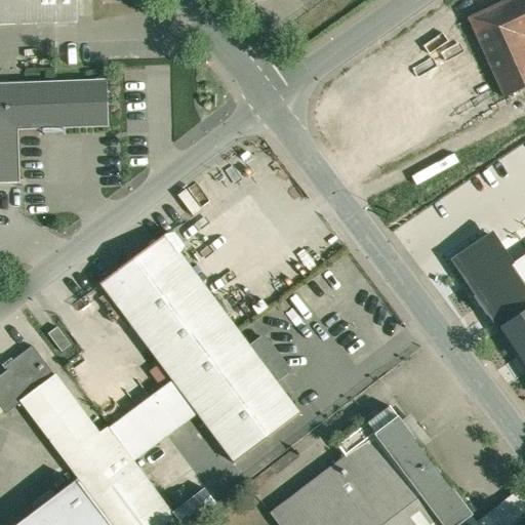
[(0,0),(0,24),(77,22),(75,0),(0,0)]
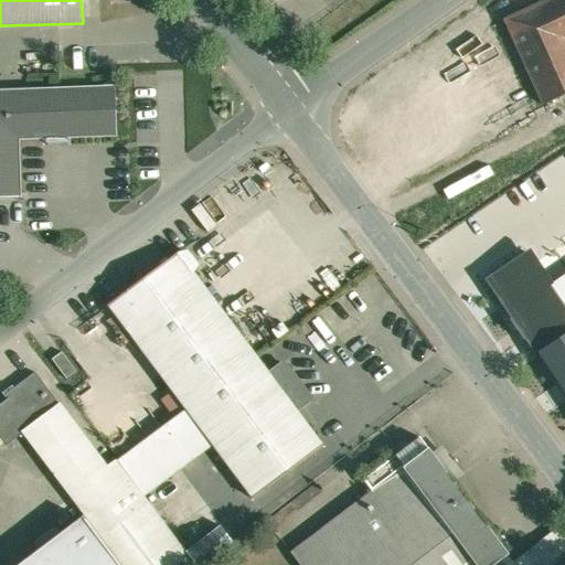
[(564,0),(547,0),(504,20),(544,105),(564,94),(564,0)]
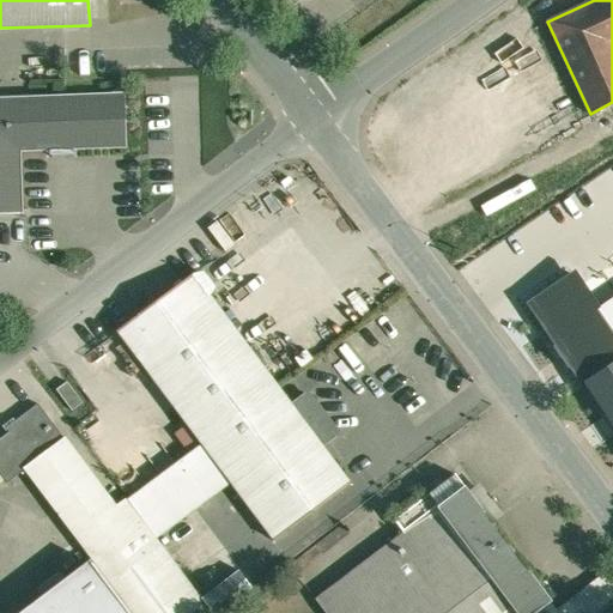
[(122,97),(0,101),(0,211),(20,211),(18,147),(53,146),(53,153),(73,152),(73,146),(125,145),(122,97)]
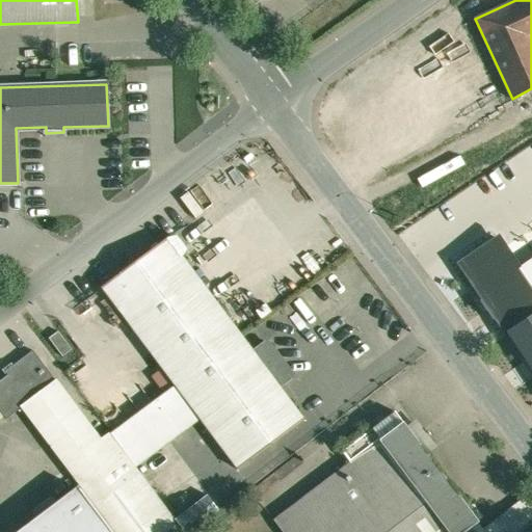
[(168,237),(103,287),(176,384),(242,336),(183,257),(186,251),(175,236),(168,237)]
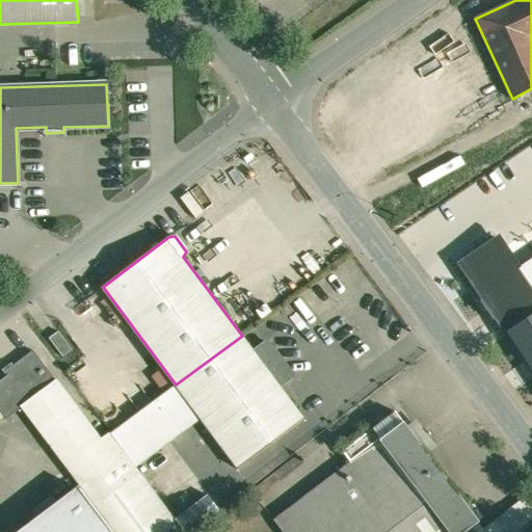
[(531,259),(516,269),(531,292),(531,259)]
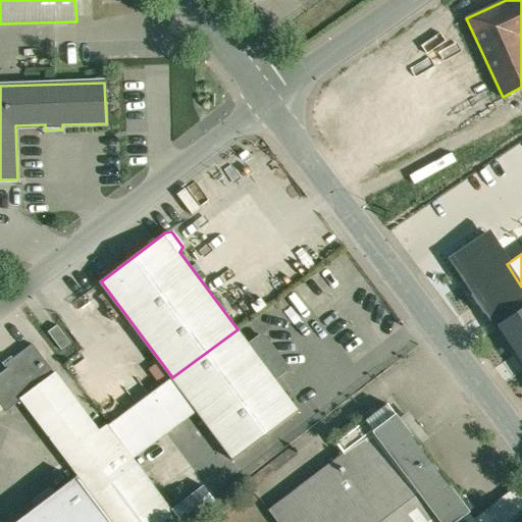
[(521,311),(521,286),(507,264),(494,272),(493,276),(489,278),(486,278),(477,284),(476,290),(491,313),(491,317),(497,325),(501,325),(521,311)]
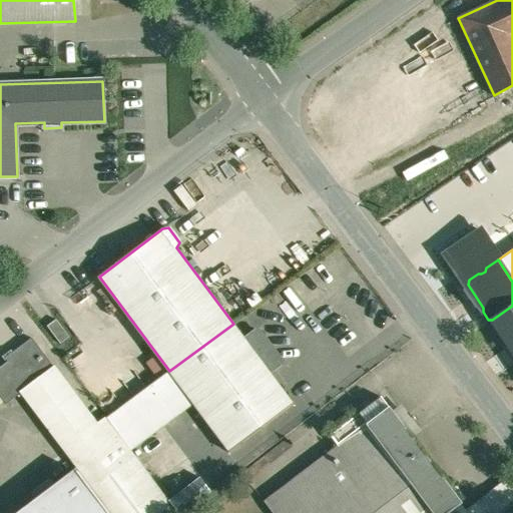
[(512,306),(492,320),(512,351),(512,306)]
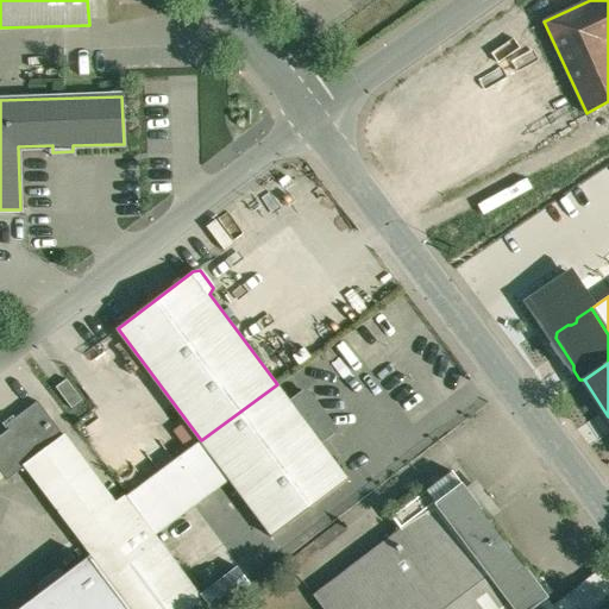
[(83,401),(67,381),(56,389),(71,409),(83,401)]
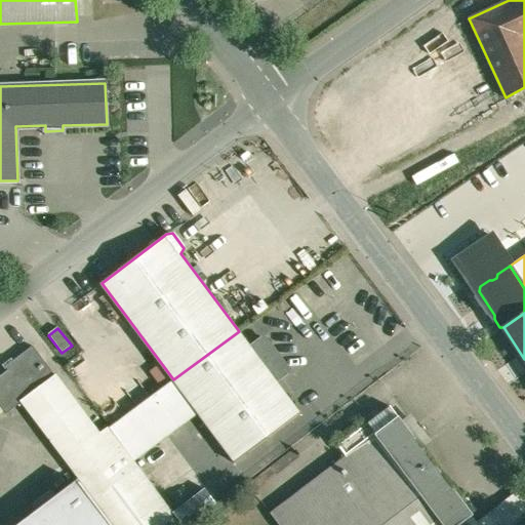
[(250,347),(239,331),(173,379),(198,413),(235,462),(300,413),(277,381),(250,347)]
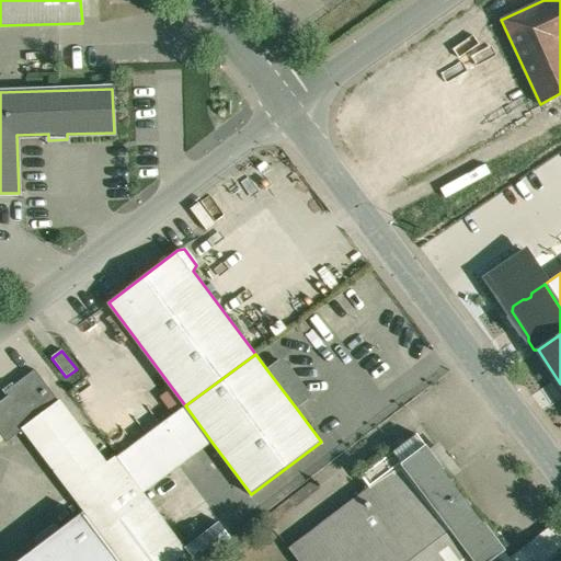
[(308,393),(284,362),(279,362),(267,370),(296,408),(308,398),(308,393)]
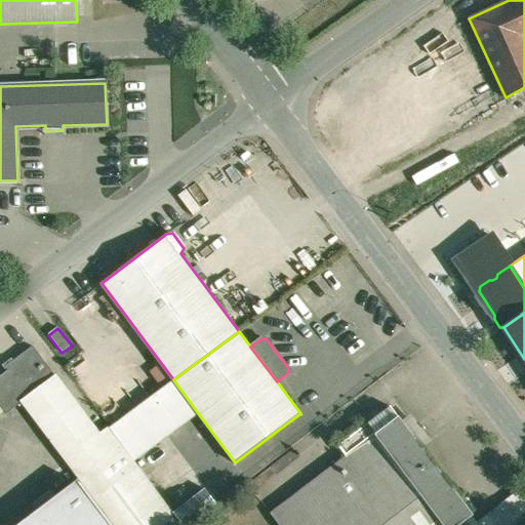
[(33,346),(13,361),(12,359),(3,365),(7,370),(0,376),(0,403),(7,413),(23,402),(23,401),(22,400),(55,375),(33,346)]
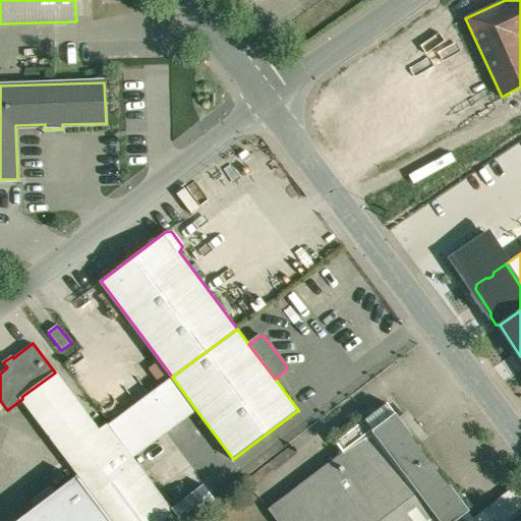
[(99,429),(55,372),(21,397),(22,398),(22,399),(114,520),(181,520),(172,508),(133,457),(109,424),(108,423),(99,429)]
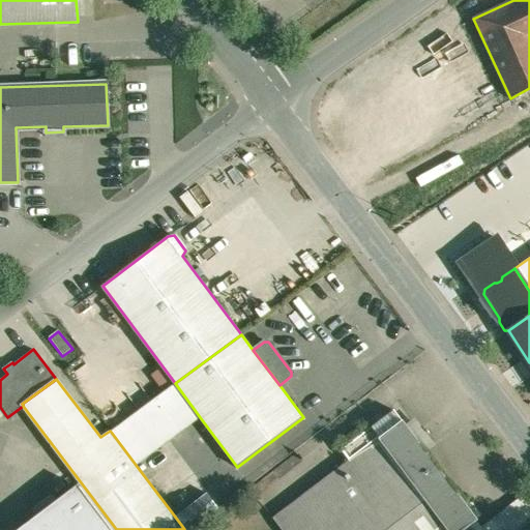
[(175,383),(111,432),(136,465),(200,417),(175,383)]
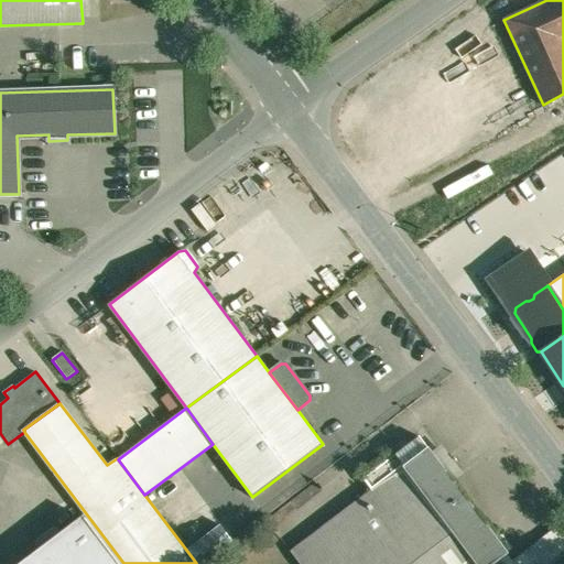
[(474,563),(401,468),(427,448),(419,436),(362,479),(371,491),(290,553),(299,563),(474,563)]
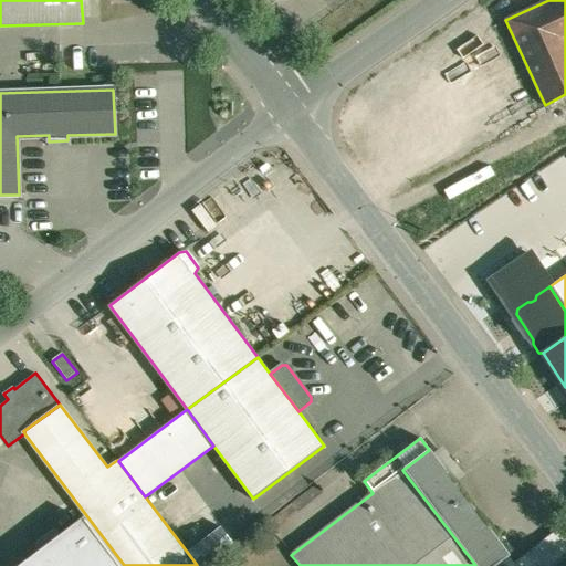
[(494,565),(509,556),(429,450),(402,470),(475,565),(494,565)]
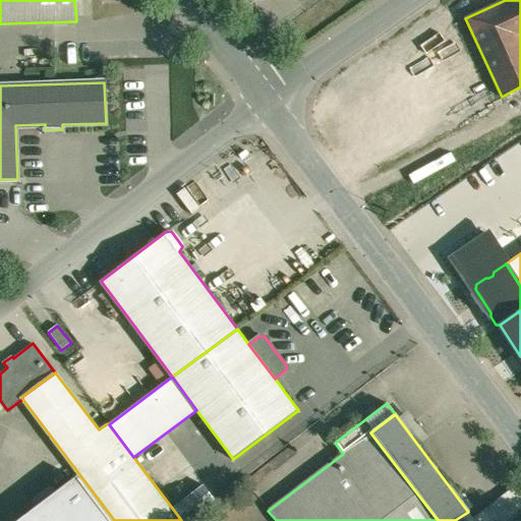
[(114,520),(79,474),(16,520),(114,520)]
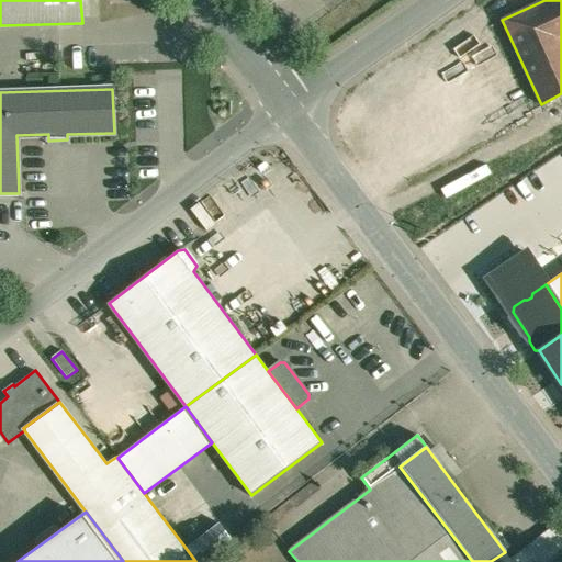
[(220,523),(186,548),(195,561),(201,561),(210,557),(232,539),(220,523)]
